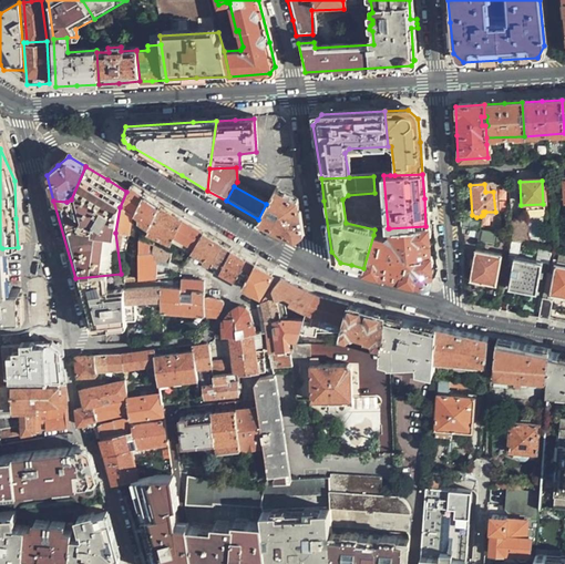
[(129,188),(126,192),(120,207),(115,233),(129,234),(131,213),(133,214),(141,197),(134,193),(129,188)]
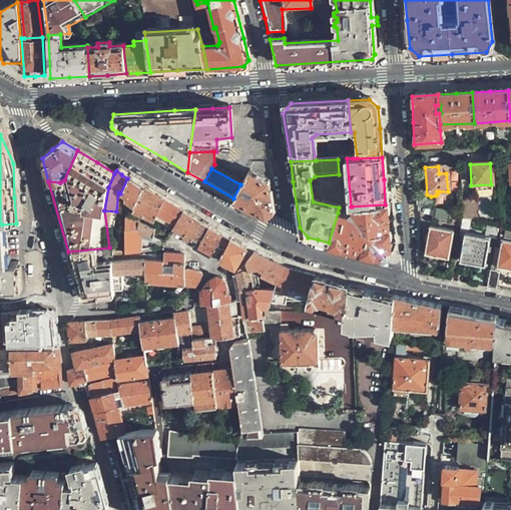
[(271,210),(268,182),(247,171),(240,184),(233,198),(248,207),(261,214),(271,210)]
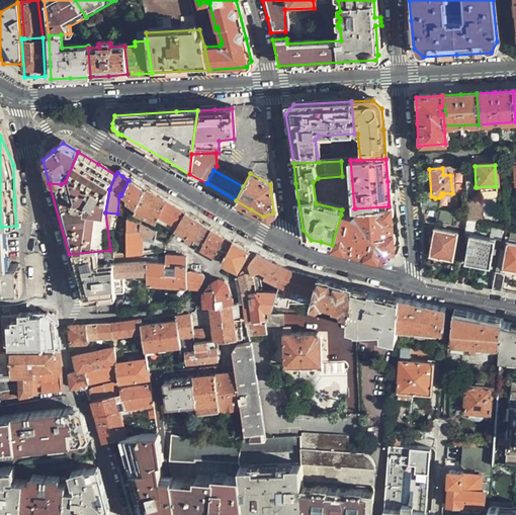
[(137,186),(129,180),(121,195),(137,205),(143,191),(137,186)]
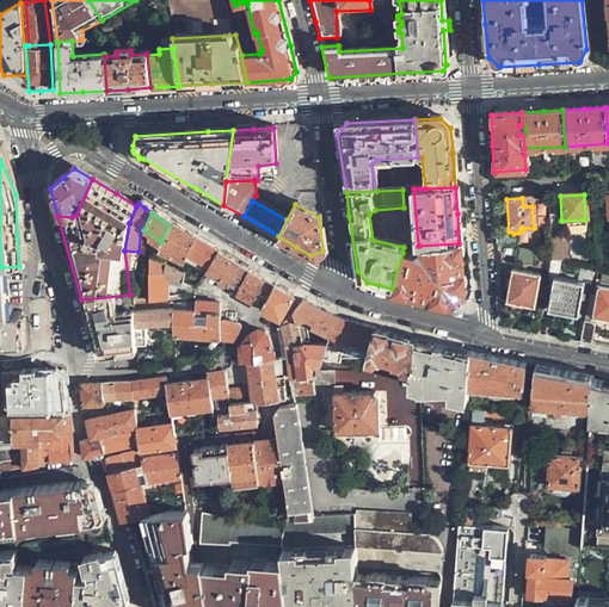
[(180,233),(168,225),(161,242),(157,252),(183,264),(183,261),(192,240),(180,233)]
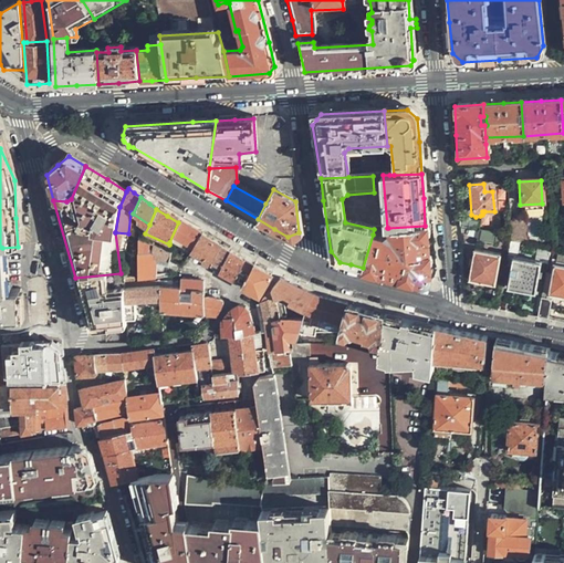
[(189,228),(178,222),(169,242),(189,254),(200,235),(189,228)]
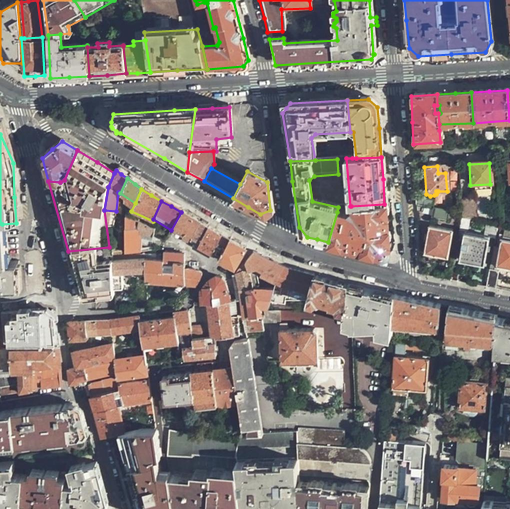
[(431,201),(430,208),(431,208),(446,211),(447,211),(449,203),(431,201)]
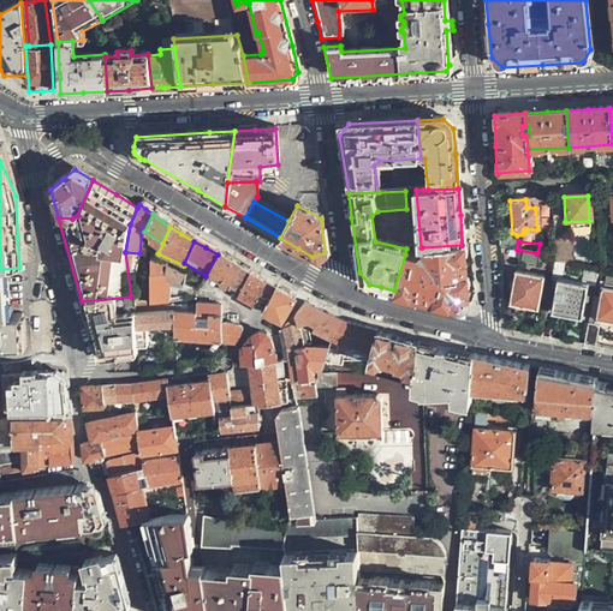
[(463,258),(462,245),(422,247),(423,253),(418,258),(405,255),(394,291),(427,299),(430,299),(433,300),(457,306),(460,306),(464,303),(465,299),(463,258)]
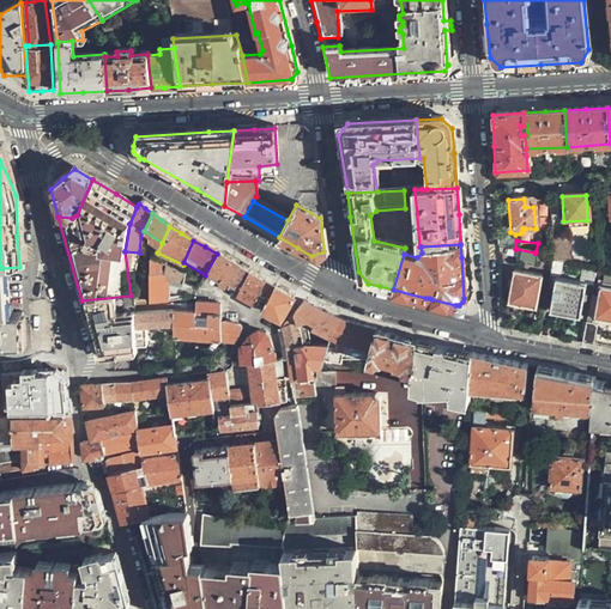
[(551,255),(550,262),(567,265),(569,248),(551,245),(551,255)]
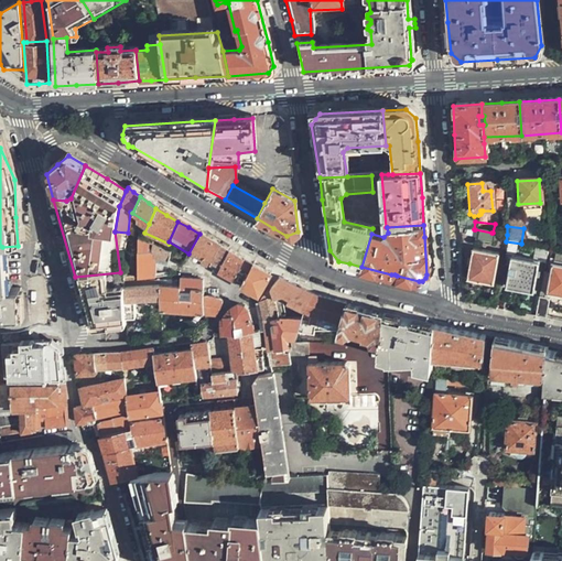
[(490,244),(492,233),(475,229),(473,240),(490,244)]
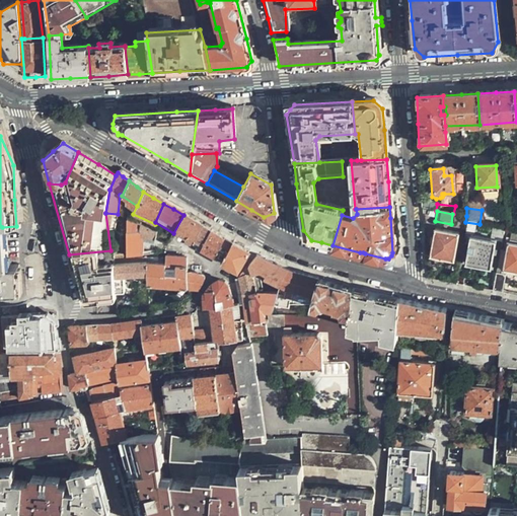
[(193,221),(183,215),(173,233),(177,235),(185,239),(183,240),(191,244),(194,239),(202,226),(193,221)]
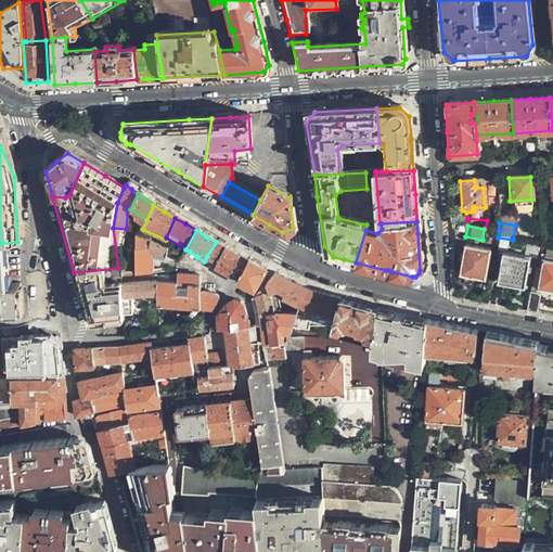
[(165,249),(133,238),(134,253),(150,255),(164,257),(165,249)]
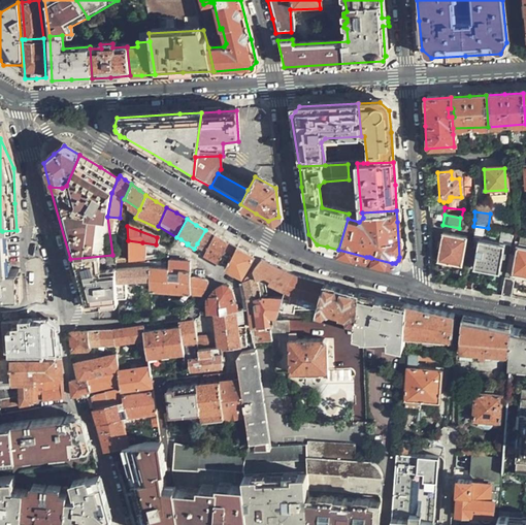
[(208,232),(205,230),(197,243),(206,250),(214,235),(208,232)]
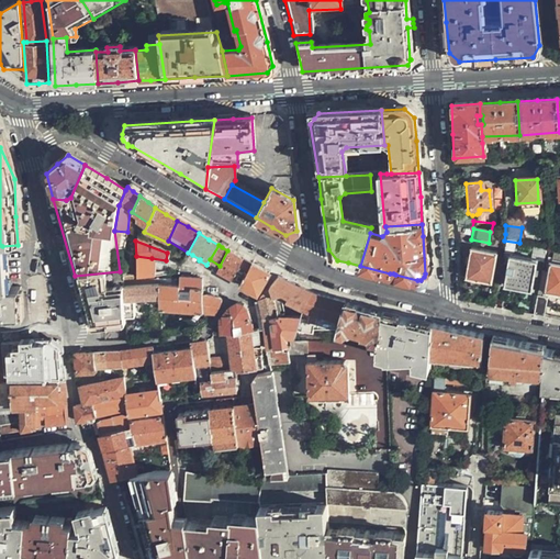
[(233,254),(227,250),(220,266),(217,270),(233,279),(235,274),(243,278),(252,264),(245,260),(233,254)]
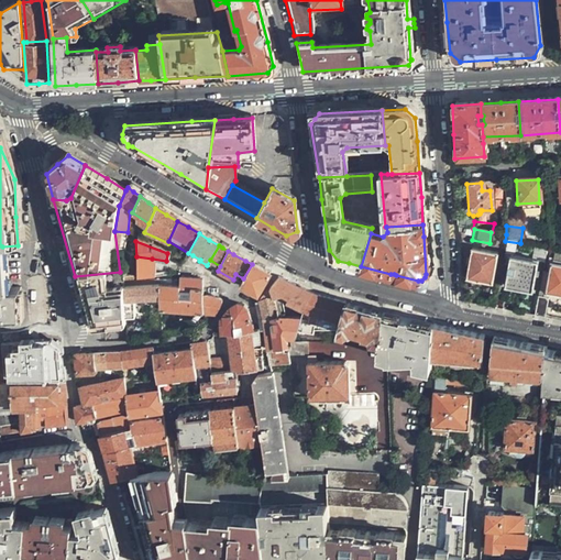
[(492,287),(497,256),(470,252),(465,282),(492,287)]
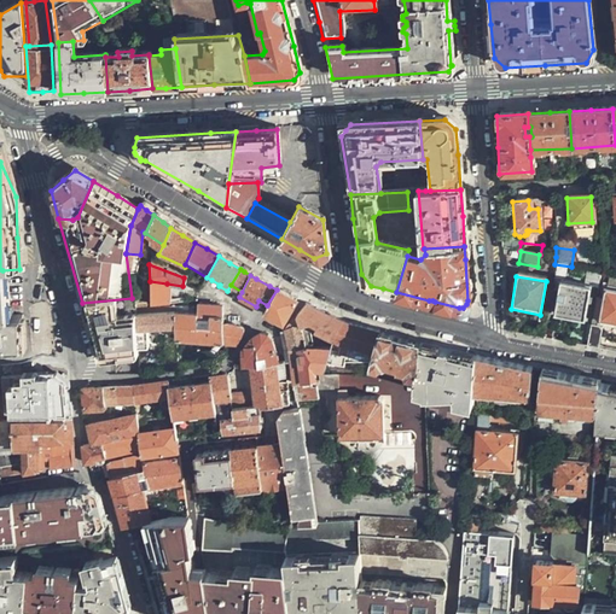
[(167,284),(150,281),(149,305),(168,304),(167,284)]
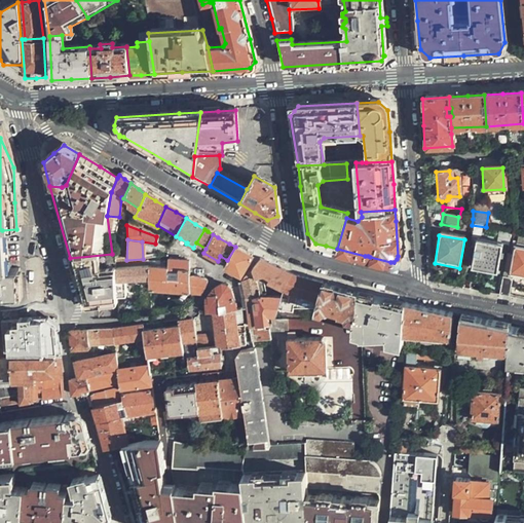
[(494,272),(499,245),(475,239),(470,267),(494,272)]
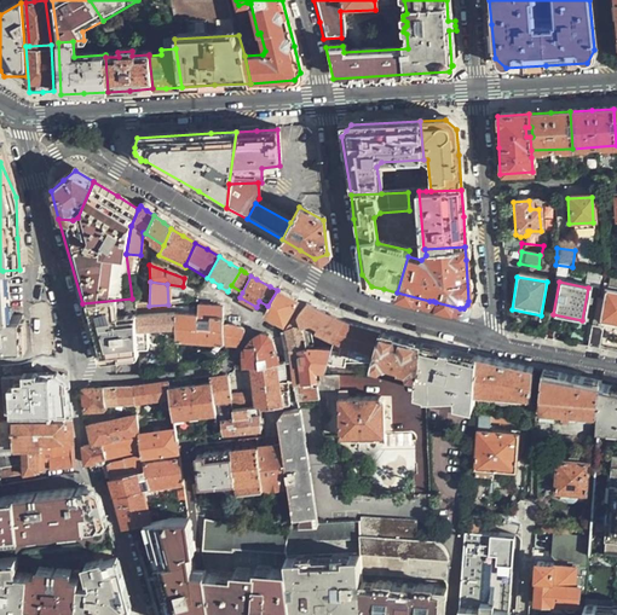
[(586,348),(595,350),(601,330),(609,331),(609,325),(616,326),(616,289),(607,288),(607,291),(605,291),(599,321),(590,320),(586,348)]
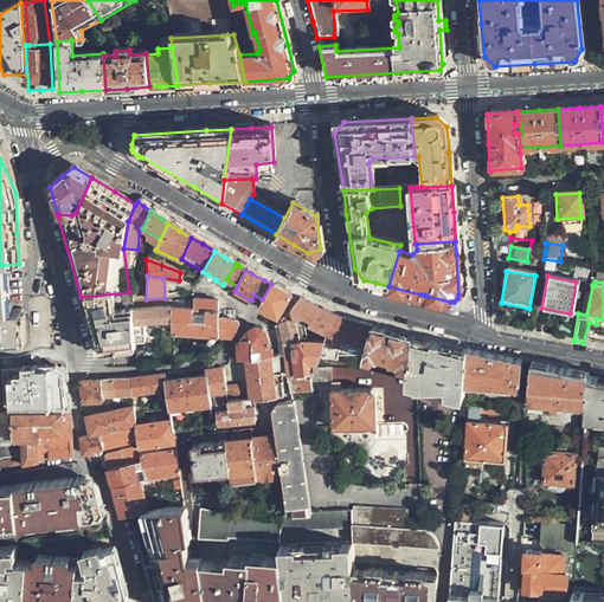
[(280,289),(271,284),(262,299),(258,305),(277,317),(290,295),(280,289)]
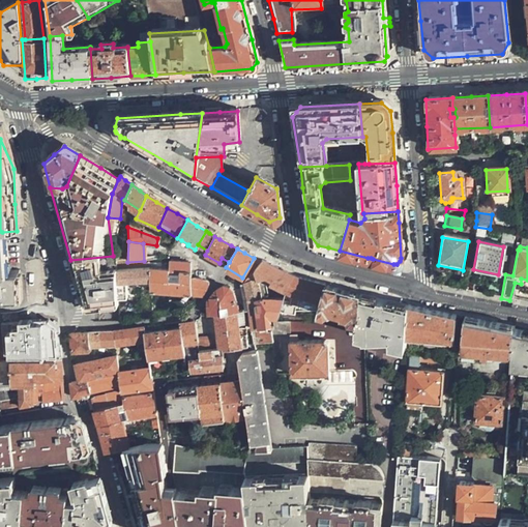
[(70,260),(83,302),(97,309),(108,308),(117,306),(116,300),(115,271),(115,266),(115,255),(113,256),(70,260)]
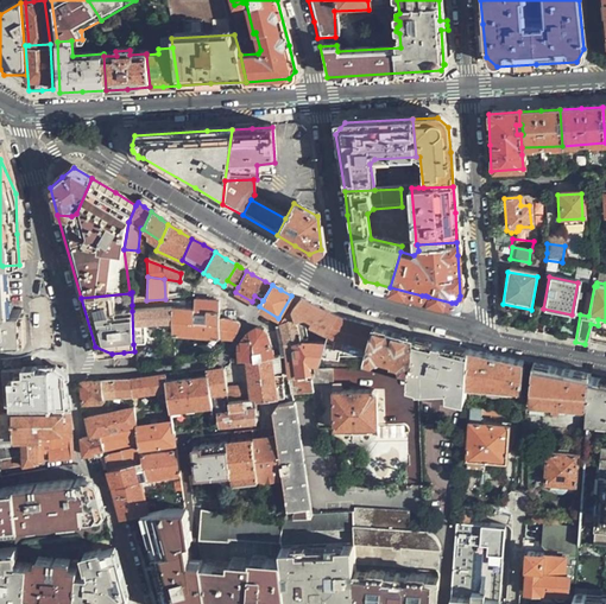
[(324,345),(334,317),(315,307),(300,300),(290,312),(292,322),(302,319),(308,322),(307,328),(313,330),(310,332),(307,331),(304,344),(324,345)]
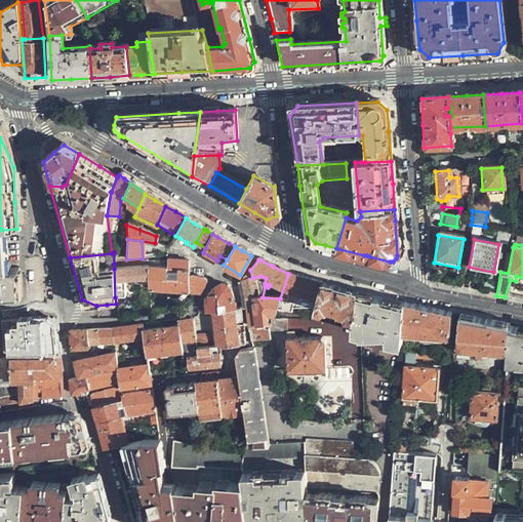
[(173,261),(166,261),(166,269),(167,273),(177,272),(177,269),(188,270),(187,262),(173,261)]
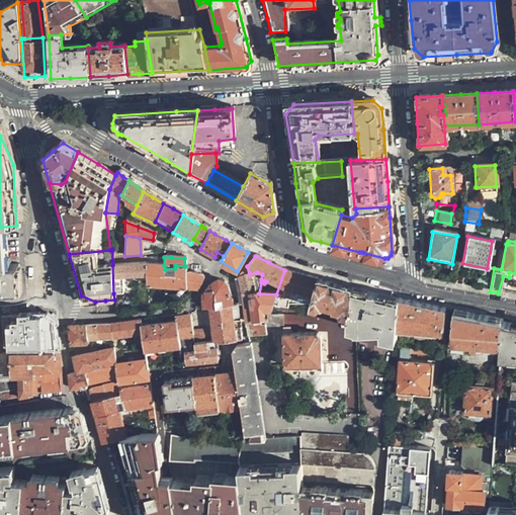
[(146,275),(145,263),(112,265),(113,293),(121,292),(120,276),(146,275)]
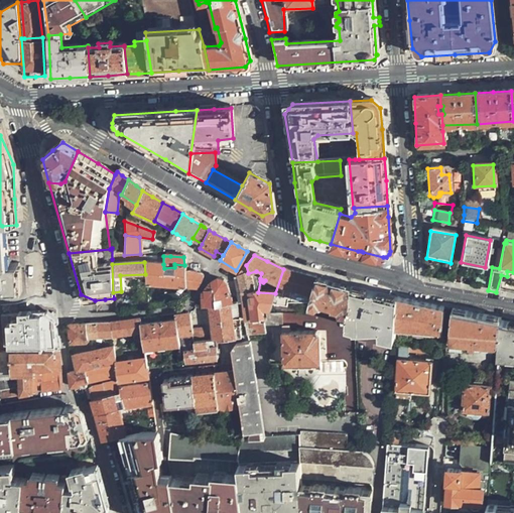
[(185,287),(185,272),(184,265),(174,264),(174,267),(164,268),(163,264),(144,262),(145,274),(146,284),(167,286),(185,287)]
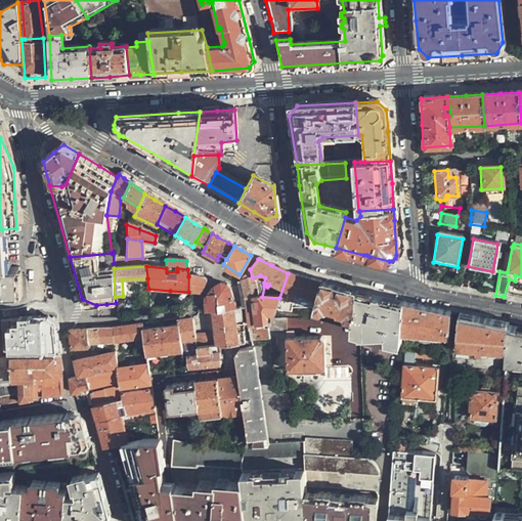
[(238,280),(241,290),(243,299),(257,296),(252,277),(250,269),(241,280),(238,280)]
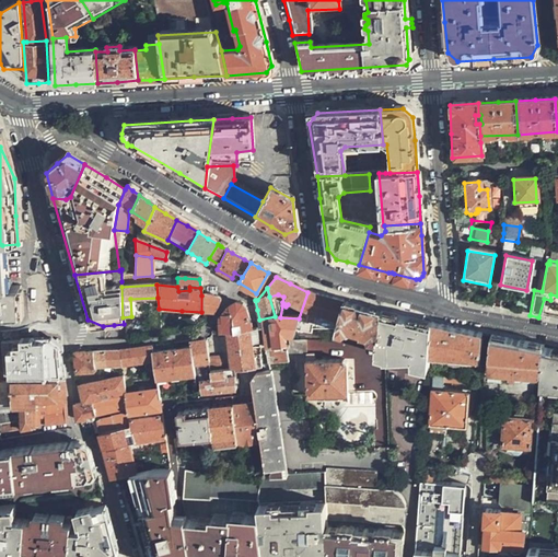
[(6,289),(0,289),(0,315),(10,315),(12,315),(19,308),(19,289),(6,289)]
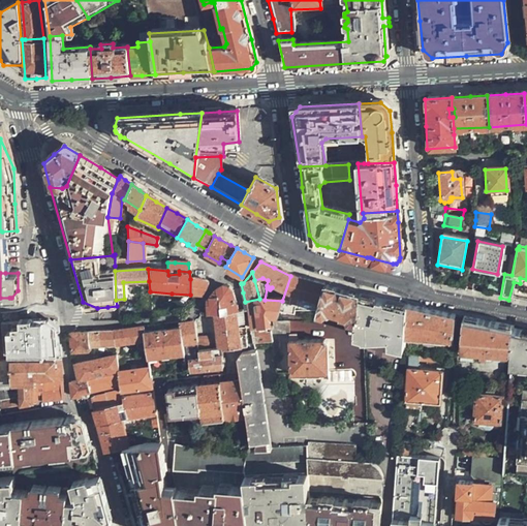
[(307,280),(290,276),(282,301),(278,311),(291,315),(293,310),(316,310),(322,285),(307,280)]
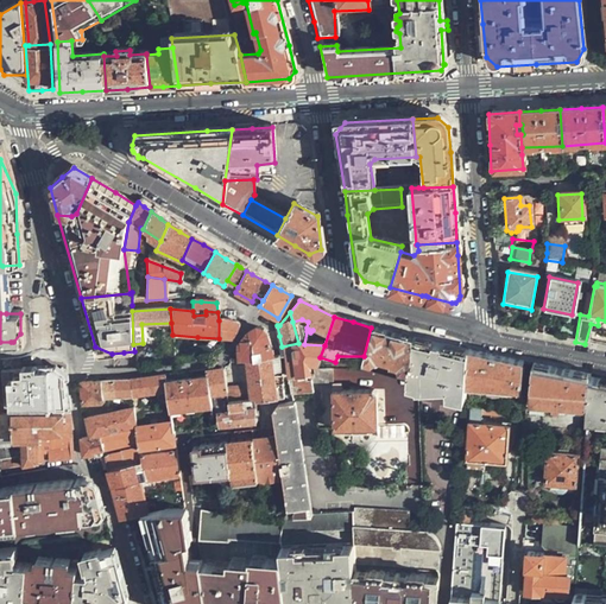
[(234,336),(235,331),(237,326),(233,324),(229,323),(228,322),(225,322),(219,320),(219,338),(232,339),(233,337),(234,336)]
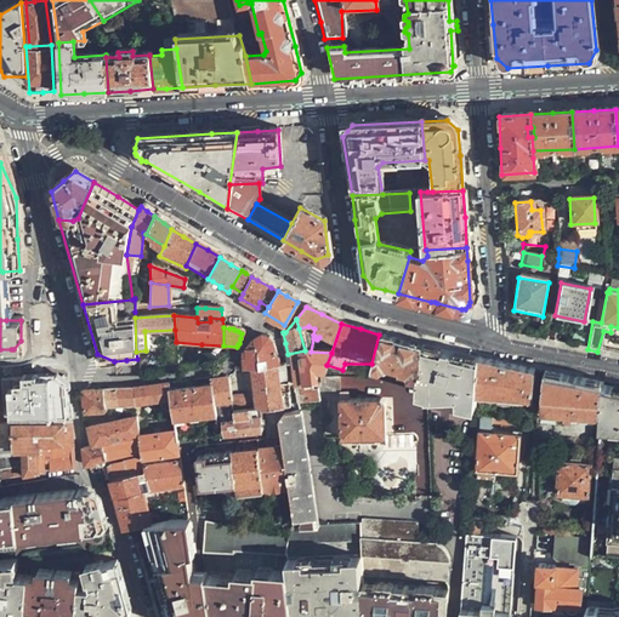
[(401,341),(379,335),(372,364),(372,366),(378,367),(382,366),(384,364),(395,365),(398,365),(401,370),(407,371),(409,375),(409,377),(415,377),(421,346),(401,341)]
